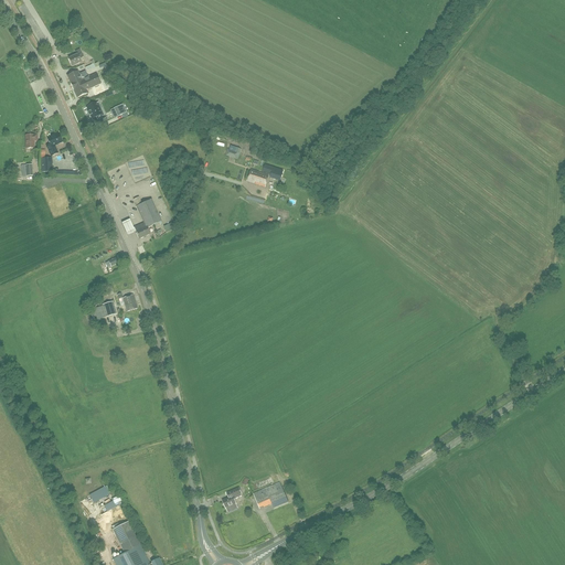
[(31,25),(39,34),(43,31),(31,16),(29,17),(34,23),(31,25)]
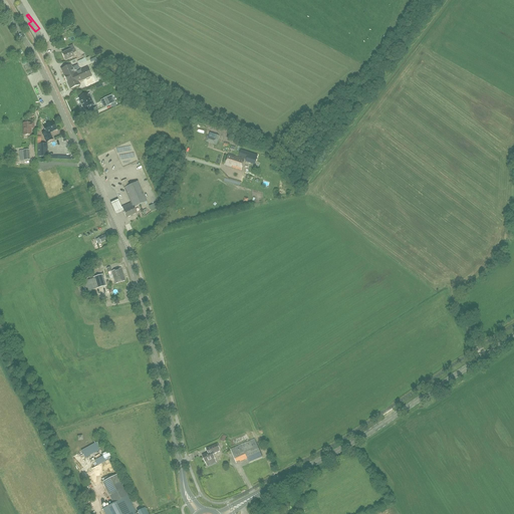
[(76,52),(74,48),(70,50),(70,49),(62,53),(65,60),(73,57),(72,54),(76,52)]
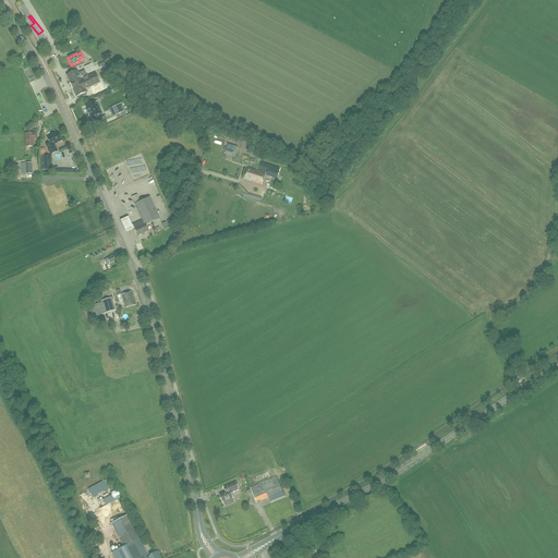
[(77,73),(76,70),(67,75),(70,82),(69,82),(73,91),(76,97),(86,93),(85,89),(99,83),(95,73),(87,77),(84,71),(77,73)]
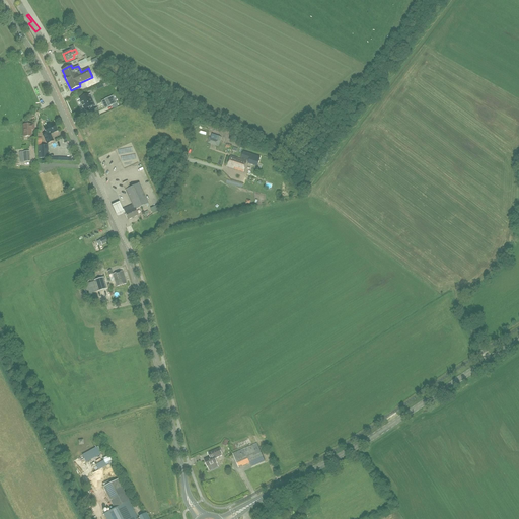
[(89,94),(79,99),(81,102),(80,103),(81,106),(83,106),(85,110),(87,110),(89,116),(94,113),(92,107),(95,106),(93,100),(92,101),(89,94)]
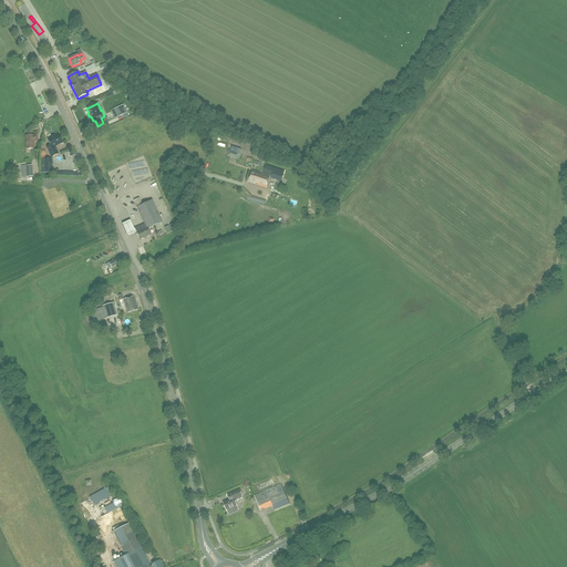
[(114,109),(111,111),(112,115),(114,119),(123,115),(126,113),(123,104),(114,109)]
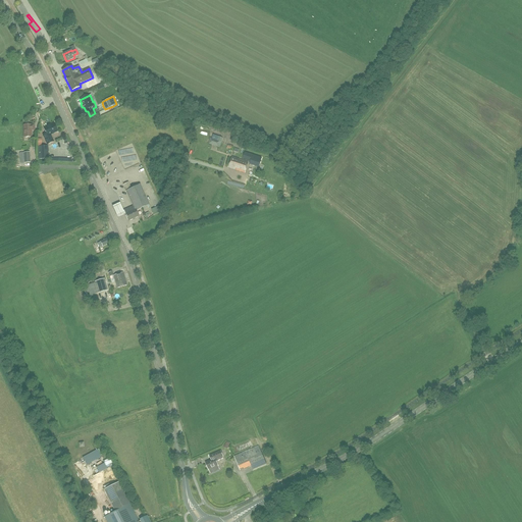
[(23,137),(32,137),(31,129),(35,129),(34,124),(23,125),(23,137)]
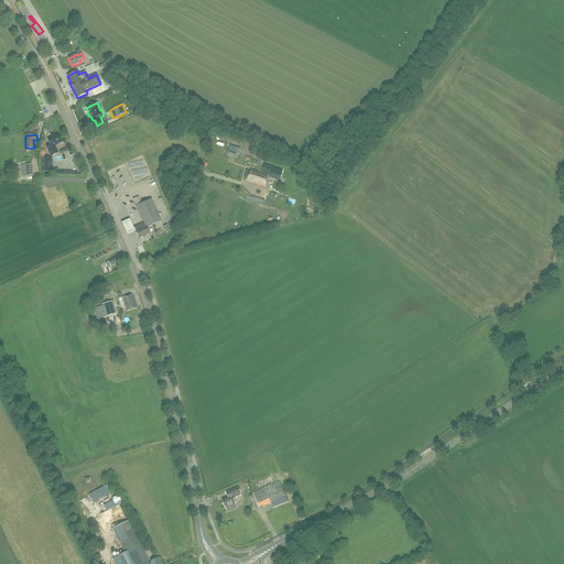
[(54,145),(62,142),(62,141),(61,138),(60,138),(58,134),(47,139),(50,144),(46,145),(51,155),(57,153),(54,145)]
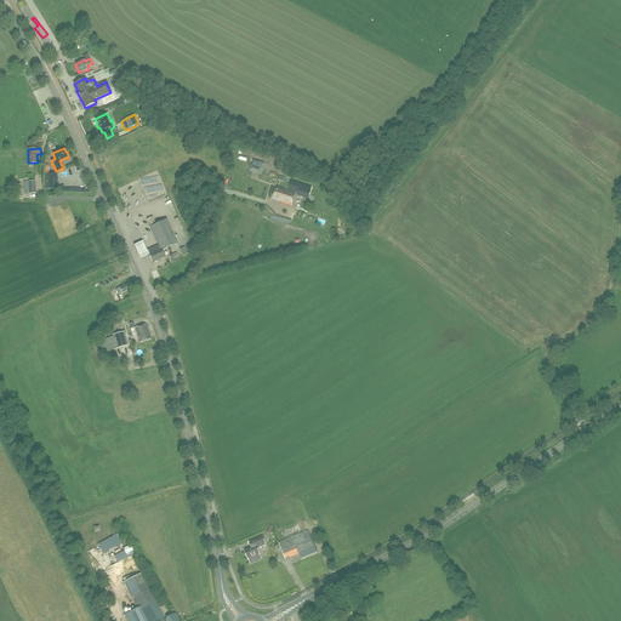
[(261,176),(263,167),(251,164),(249,171),(261,176)]
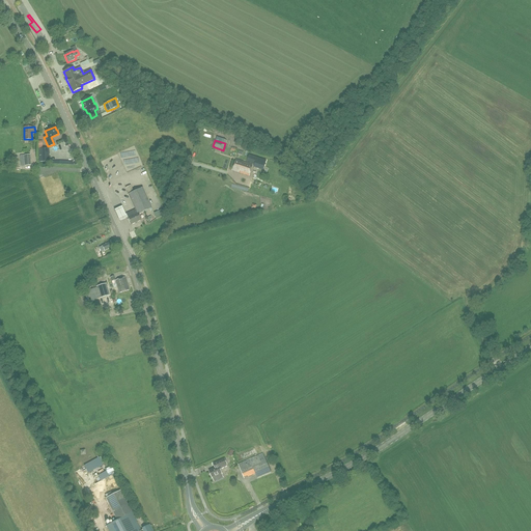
[(39,162),(49,162),(49,148),(38,149),(39,162)]
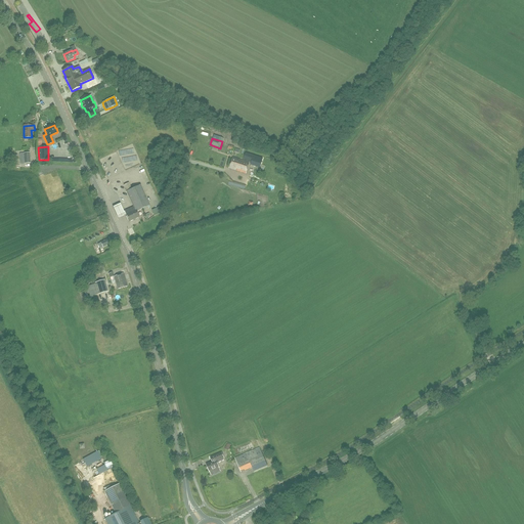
[(20,164),(24,164),(29,163),(29,153),(19,154),(20,164)]
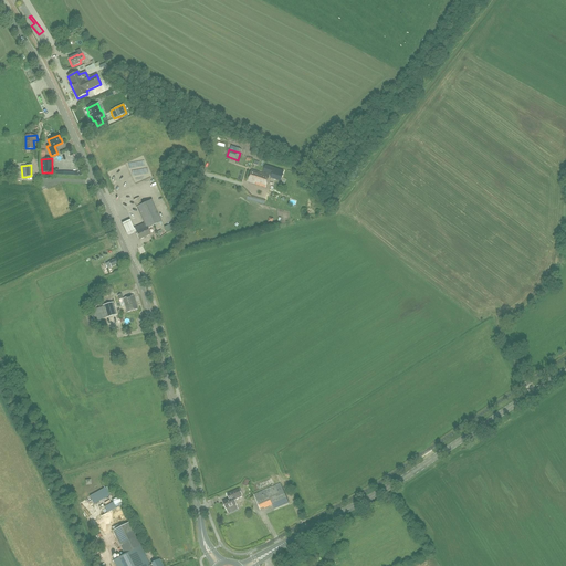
[(269,175),(271,175),(270,178),(280,181),(283,171),(264,166),(262,174),(251,170),(248,181),(265,188),(270,176),(269,176),(269,175)]
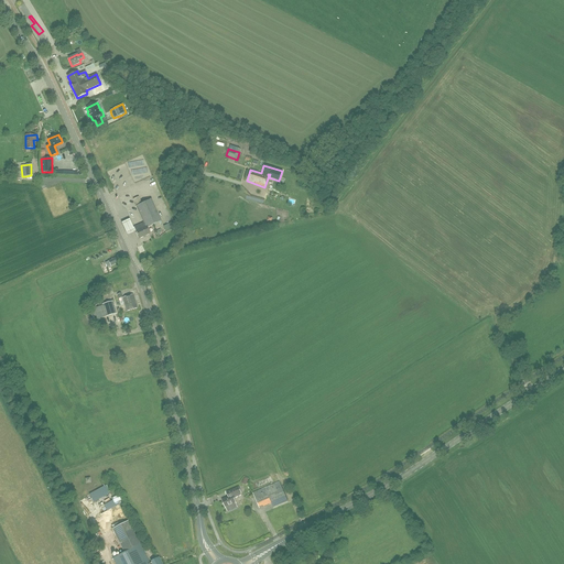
[(139,239),(150,234),(147,227),(161,221),(151,199),(137,206),(143,223),(134,226),(133,227),(139,239)]
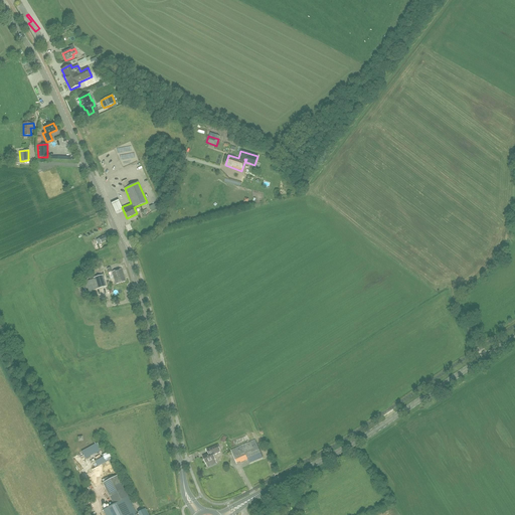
[(118,200),(112,203),(116,213),(123,210),(118,200)]
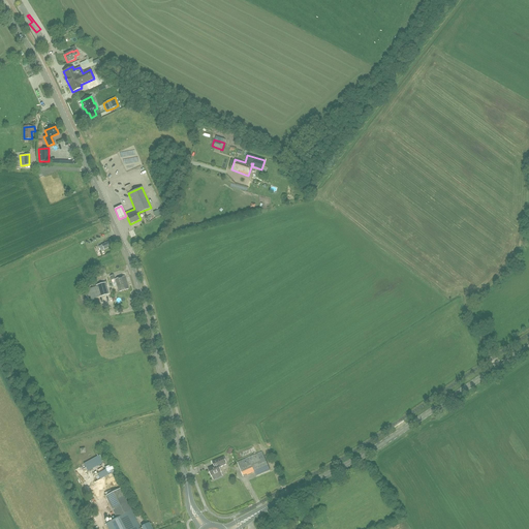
[(145,221),(150,219),(145,211),(139,213),(145,221)]
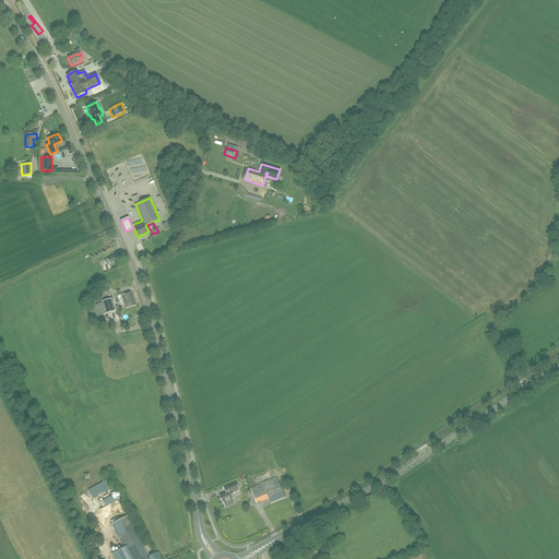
[(118,260),(116,254),(104,261),(106,265),(118,260)]
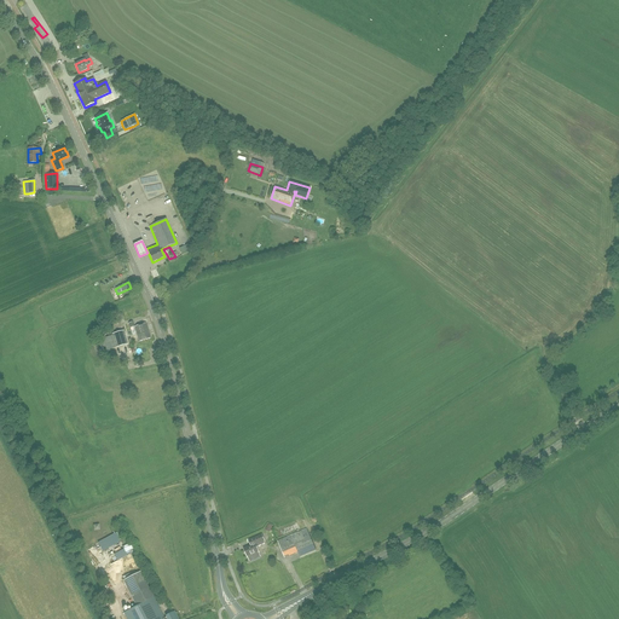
[(134,327),(139,342),(151,339),(146,323),(134,327)]
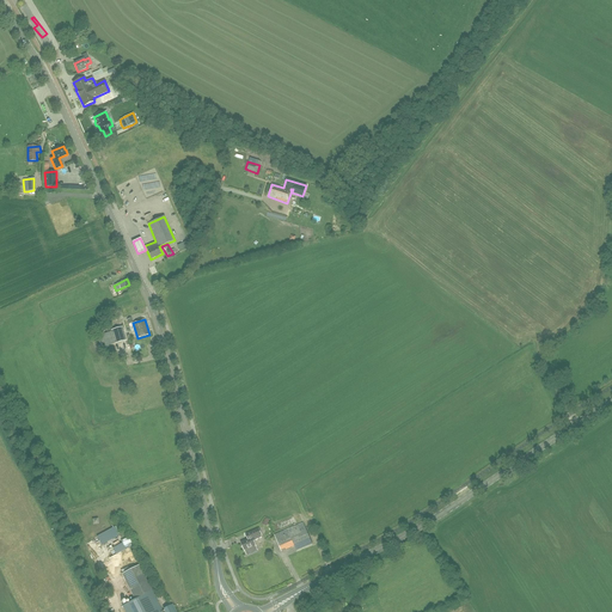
[(111,331),(102,335),(102,338),(104,343),(105,347),(114,343),(115,343),(126,341),(122,328),(110,331),(111,331)]
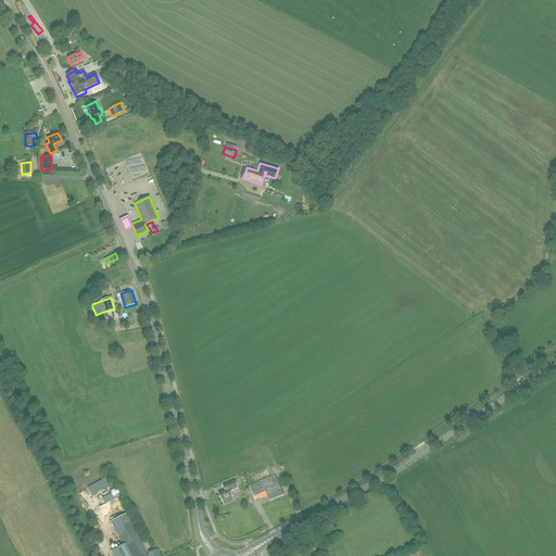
[(269,501),(283,494),(280,488),(275,475),(249,487),(254,498),(258,497),(260,500),(267,495),(269,501)]
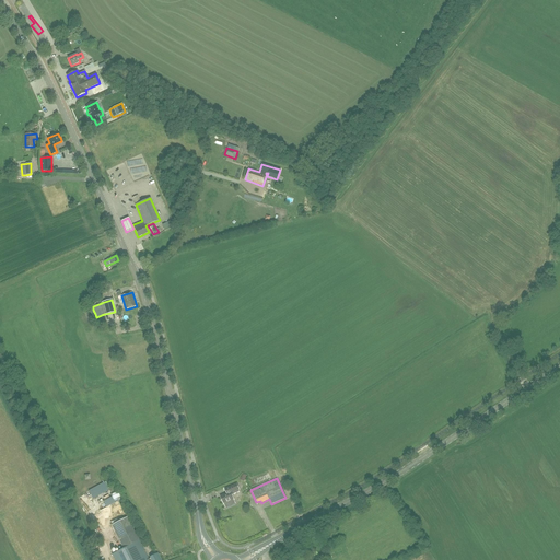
[(232,492),(233,494),(240,492),(238,490),(240,490),(236,483),(224,489),(226,493),(226,494),(232,492)]
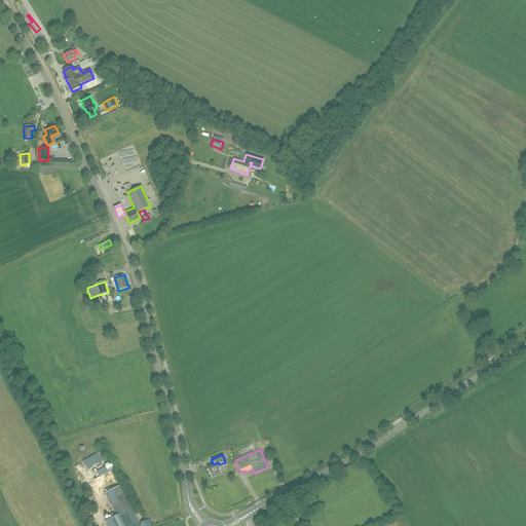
[(218,464),(219,464),(218,462),(213,464),(213,463),(207,465),(209,468),(208,470),(209,472),(210,473),(211,474),(220,470),(218,464)]
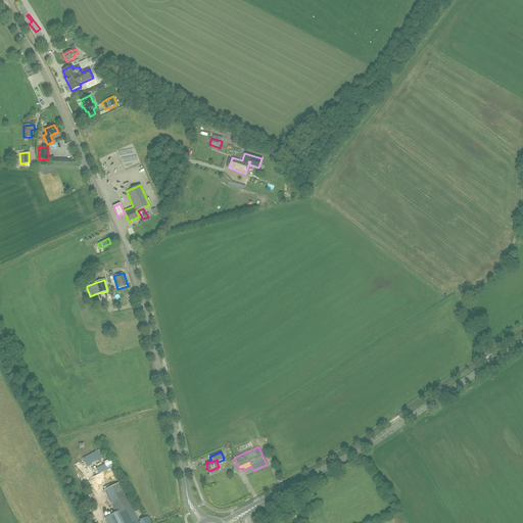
[(116,496),(111,484),(104,487),(109,498),(116,496)]
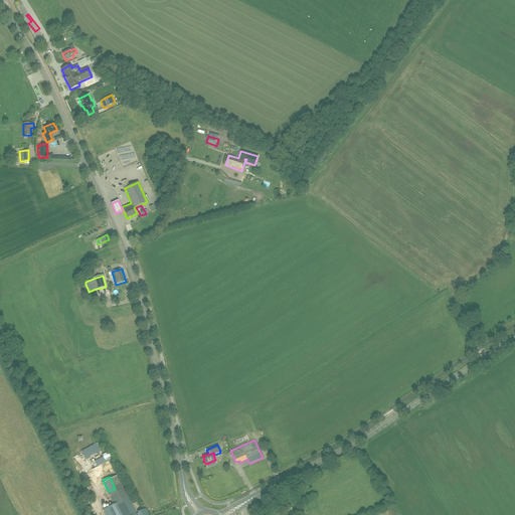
[(128,497),(104,510),(106,514),(147,514),(145,509),(138,513),(138,514),(137,514),(128,497)]
